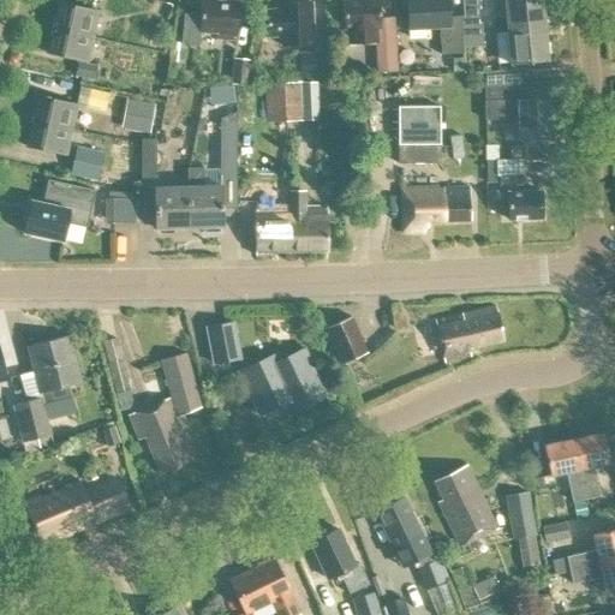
[(59,0),(53,27),(93,35),(97,10),(59,0)]
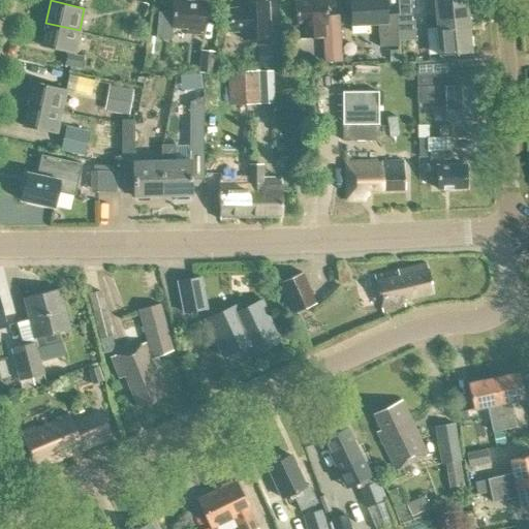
[(203,33),(206,1),(192,0),(172,0),(172,12),(157,11),(155,37),(169,38),(170,26),(186,27),(186,32),(203,33)]
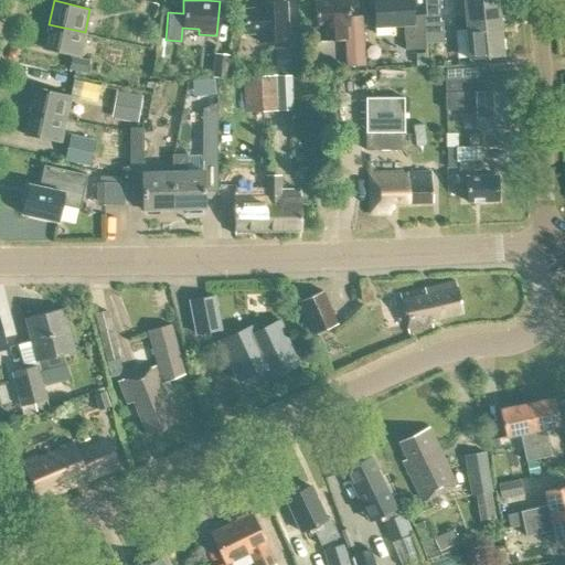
[(347,0),(313,0),(316,19),(316,25),(317,25),(318,42),(348,40),(350,68),(366,67),(363,17),(349,17),(347,0)]
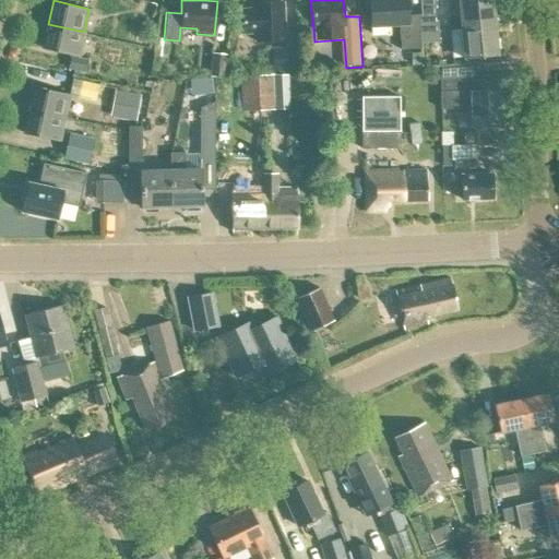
[(419,31),(418,14),(408,14),(406,0),(370,0),(370,27),(397,25),(400,49),(420,47),(420,42),(419,31)]
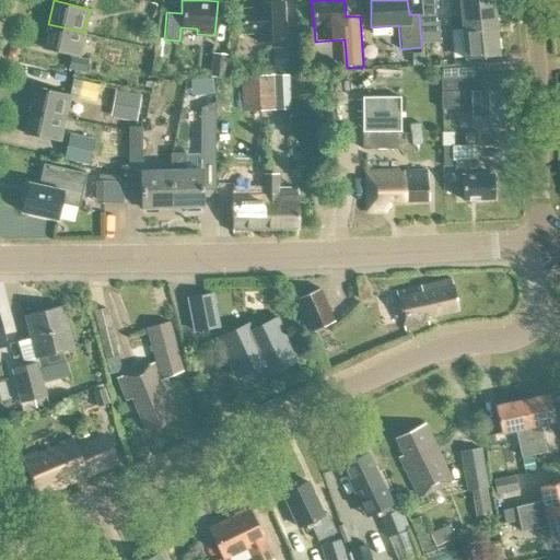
[(435,19),(434,0),(420,0),(422,13),(419,14),(420,31),(439,28),(439,19),(435,19)]
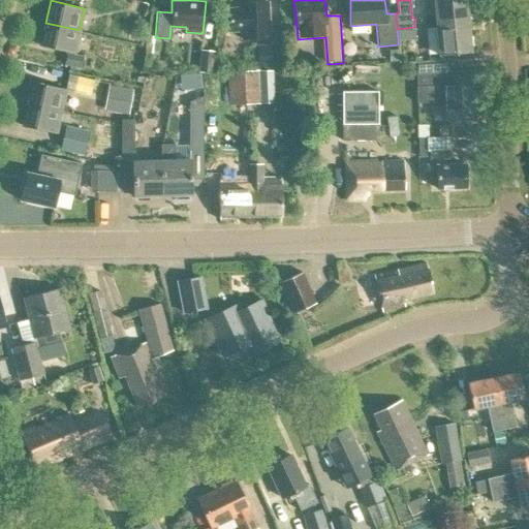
[(436,28),(468,25),(465,0),(433,0),(435,19),(422,21),(423,29),(436,28)]
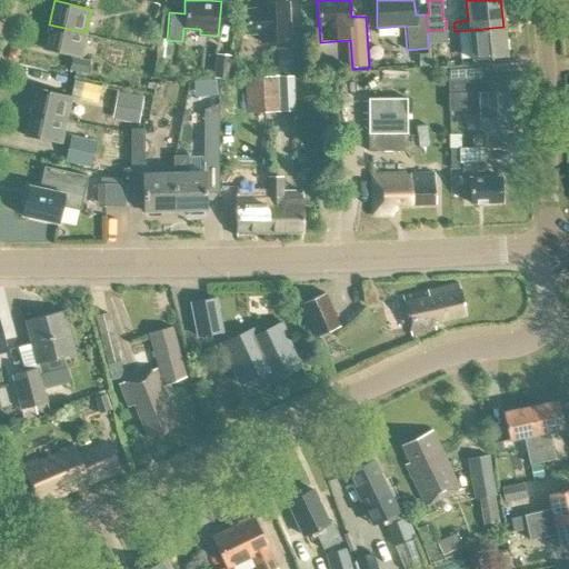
[(289,1),(259,2),(259,8),(245,8),(246,32),(259,32),(260,41),(290,40),(289,1)]
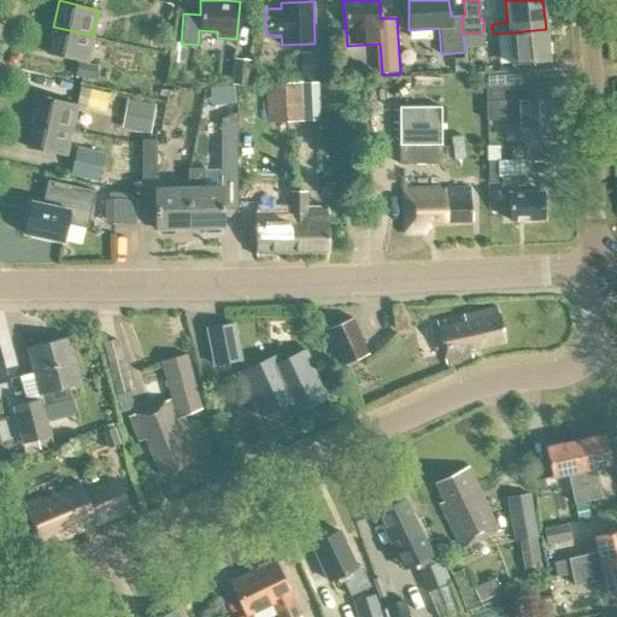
[(87,62),(93,35),(53,27),(48,52),(87,62)]
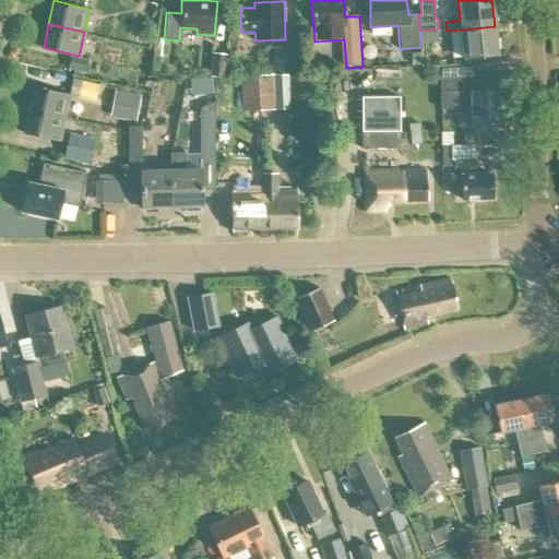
[(495,26),(461,30),(463,57),(497,54),(495,26)]
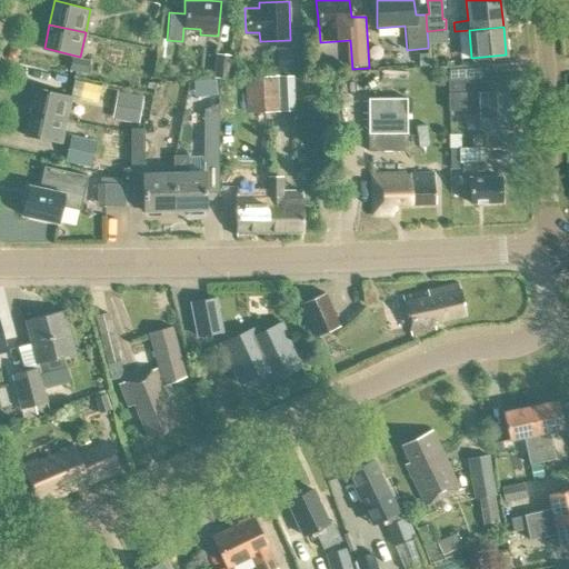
[(446,29),(427,31),(428,42),(447,41),(446,29)]
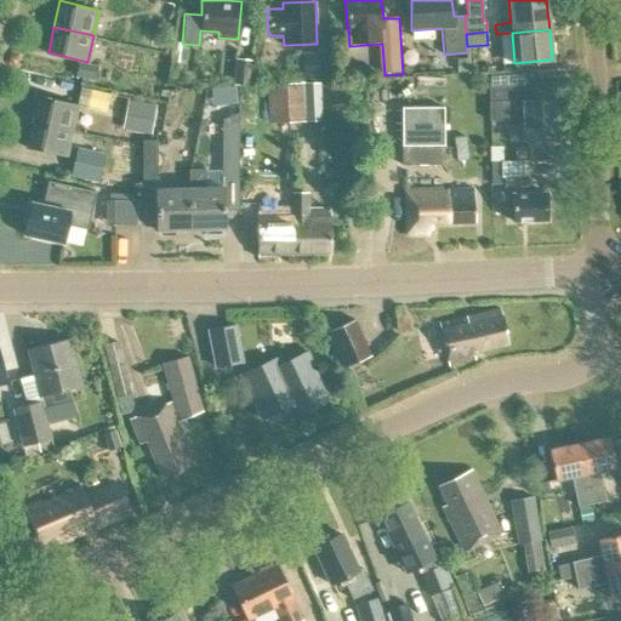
[(303,52),(305,83),(335,80),(332,50),(303,52)]
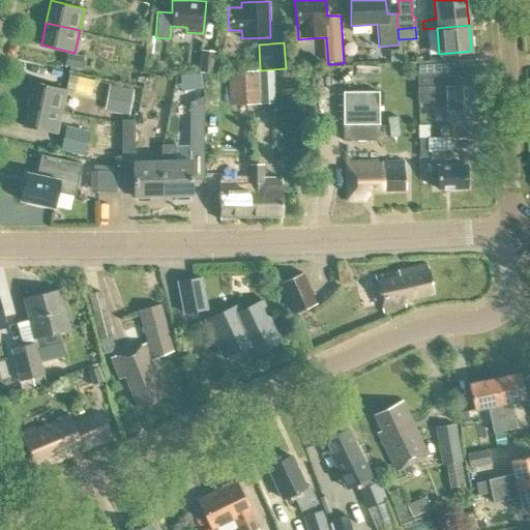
[(202,51),(201,74),(213,75),(215,53),(202,51)]
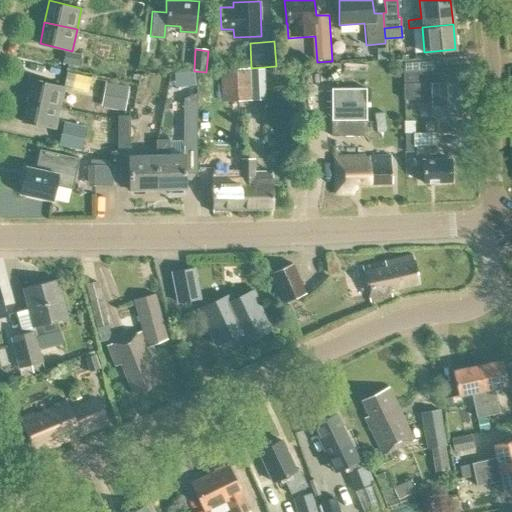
[(385,51),(367,53),(368,64),(386,63),(385,51)]
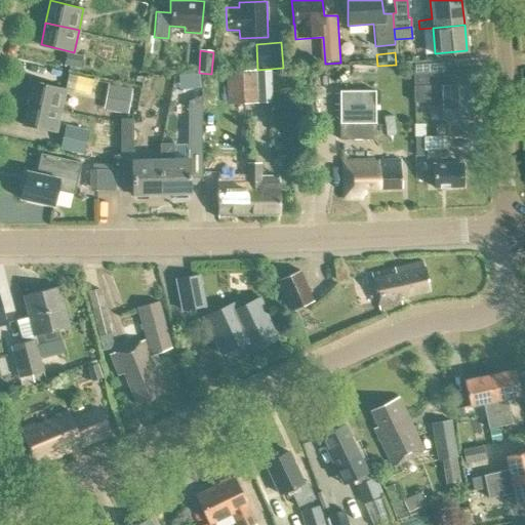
[(65,53),(63,66),(78,69),(80,56),(65,53)]
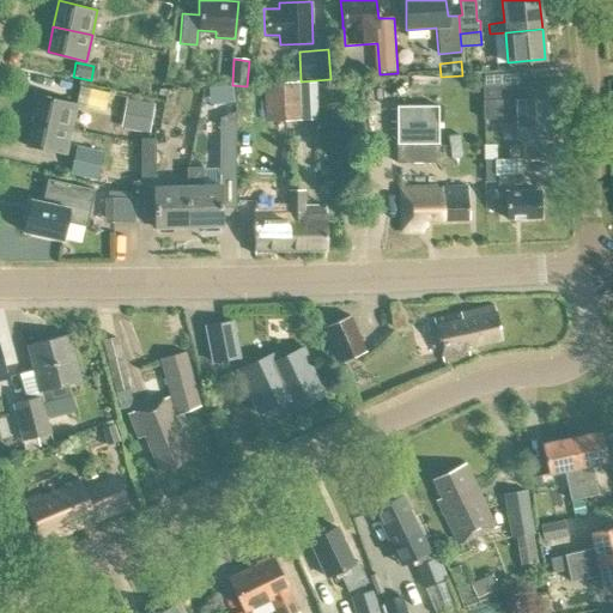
[(496,83),(522,82),(522,80),(521,66),(481,70),(483,84),(496,83)]
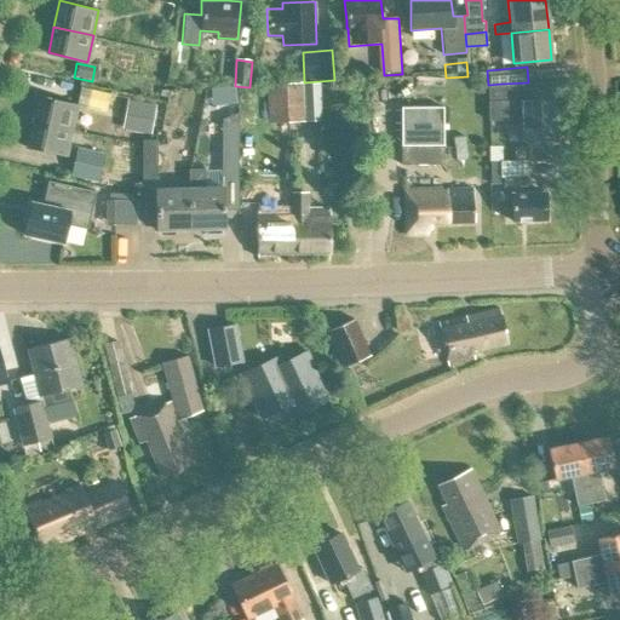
[(320,82),(303,84),(304,122),(322,121),(320,82)]
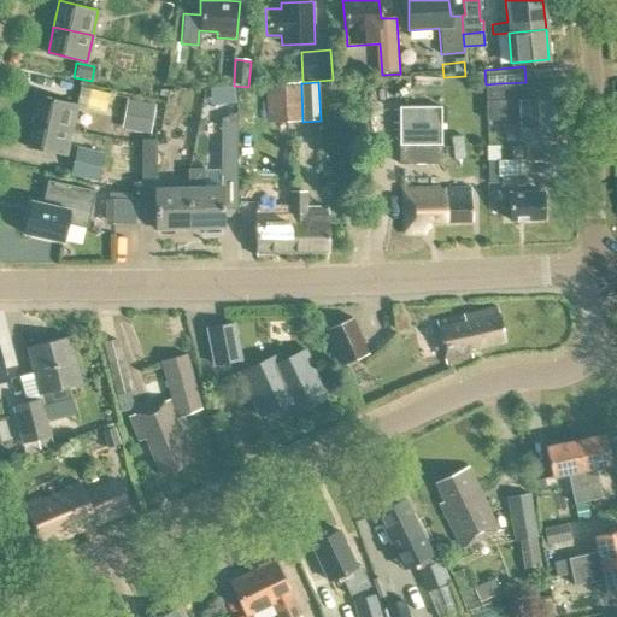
[(499,83),(486,84),(486,118),(499,118),(521,118),(521,137),(552,137),(552,99),(526,99),(526,82),(499,83)]
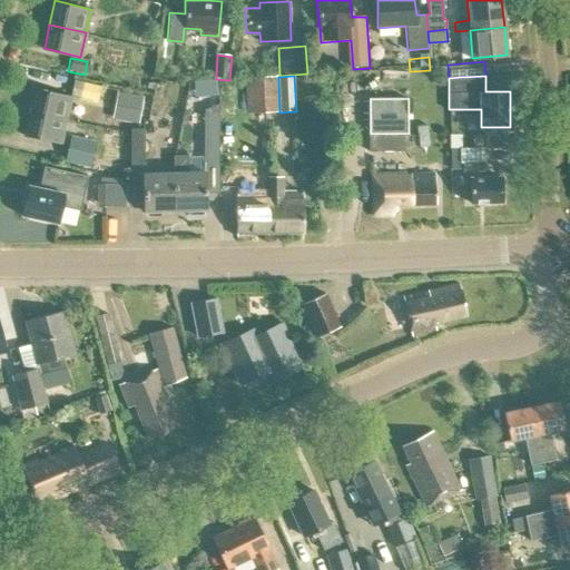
[(263,78),(264,114),(279,112),(278,77),(263,78)]
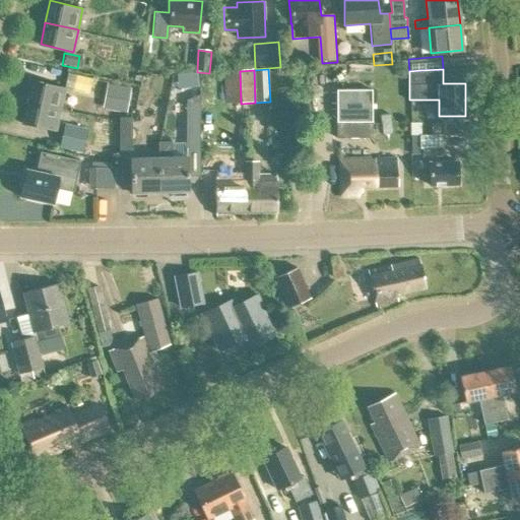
[(225,104),(241,104),(240,71),(223,71),(225,104)]
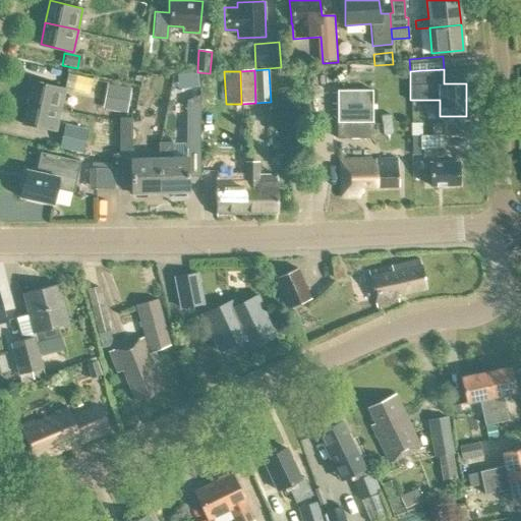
[(63,72),(60,87),(104,97),(107,82),(63,72)]
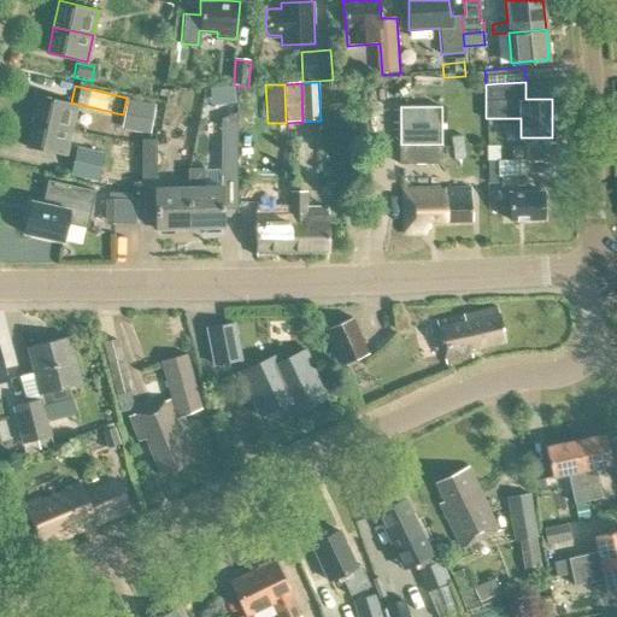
[(31,121),(71,129),(77,104),(37,95),(31,121)]
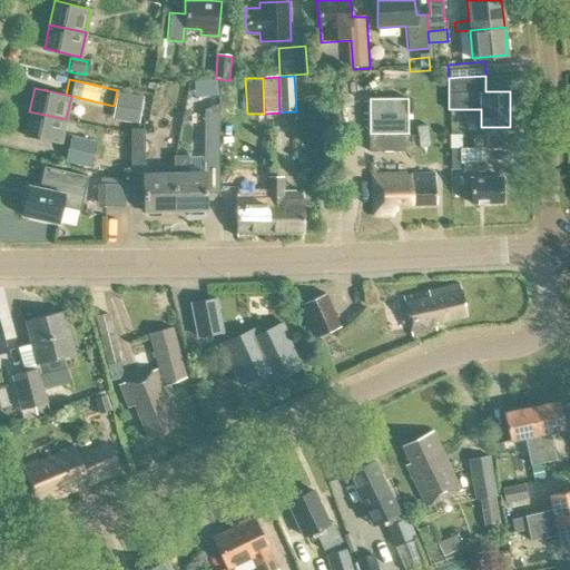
[(123,95),(118,121),(137,125),(143,98),(123,95)]
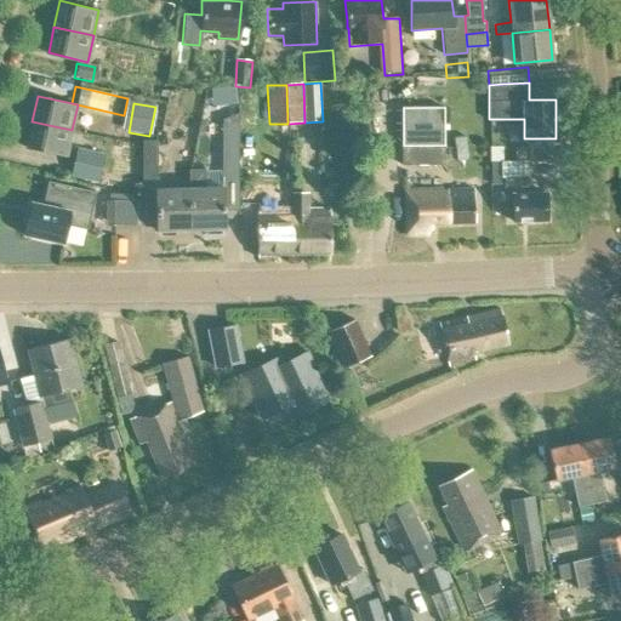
[(221,120),(221,171),(221,178),(238,178),(238,114),(221,120)]
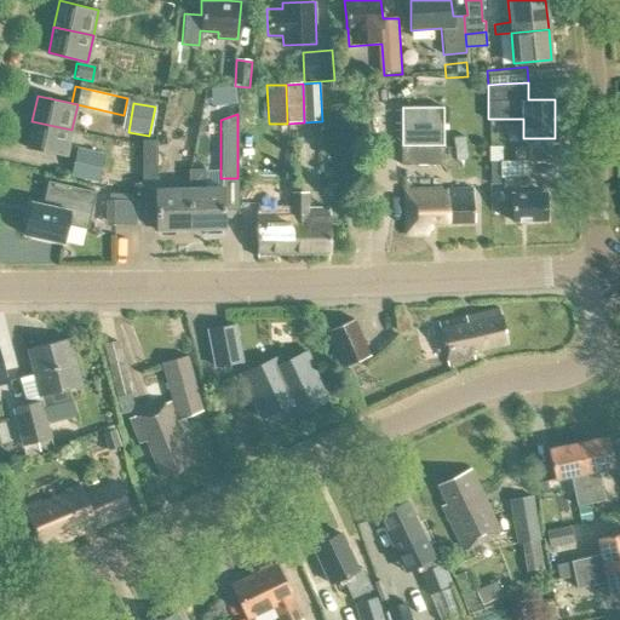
[(67,155),(72,130),(32,121),(27,147),(67,155)]
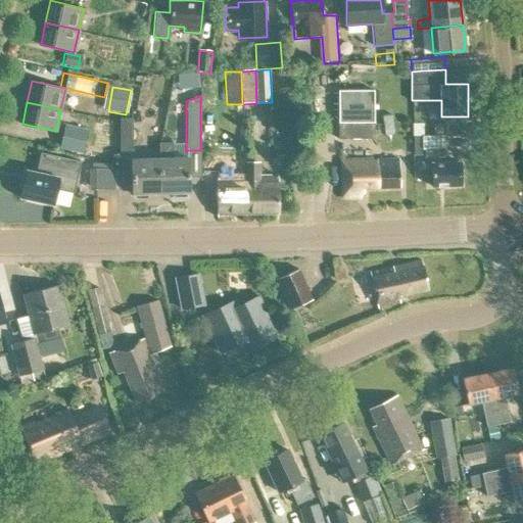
[(133,152),(134,120),(134,119),(131,119),(121,119),(120,152),(133,152)]
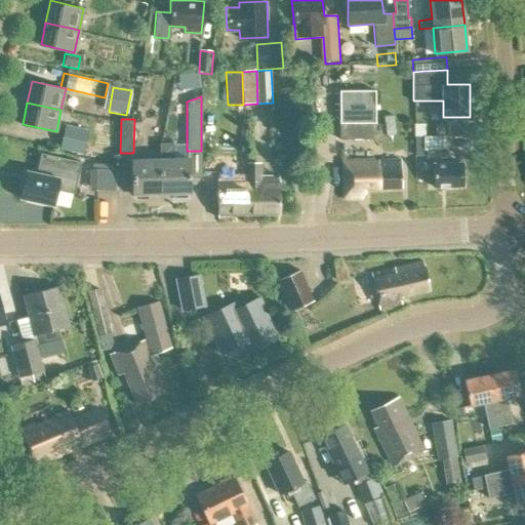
[(376,139),(376,123),(339,123),(339,140),(376,139)]
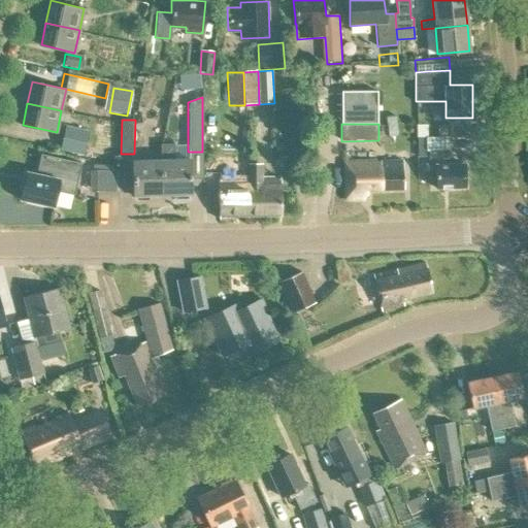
[(89,131),(66,126),(62,147),(84,153),(89,131)]
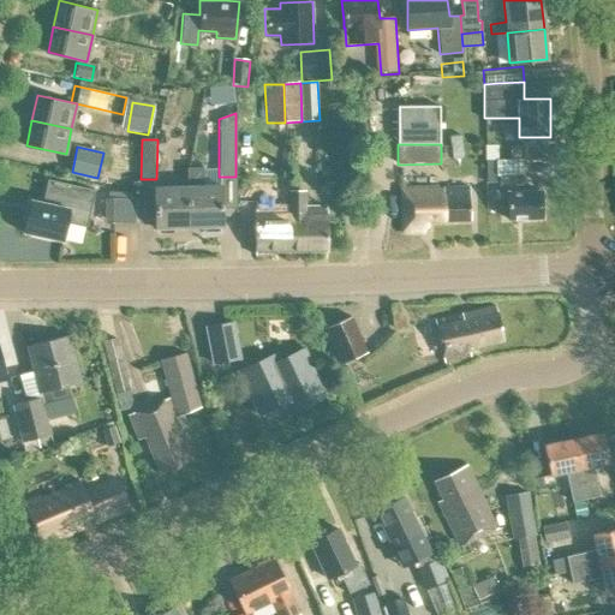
[(485,179),(497,179),(497,174),(500,174),(500,196),(507,196),(507,219),(541,218),(541,189),(524,190),(524,157),(484,159),(485,179)]
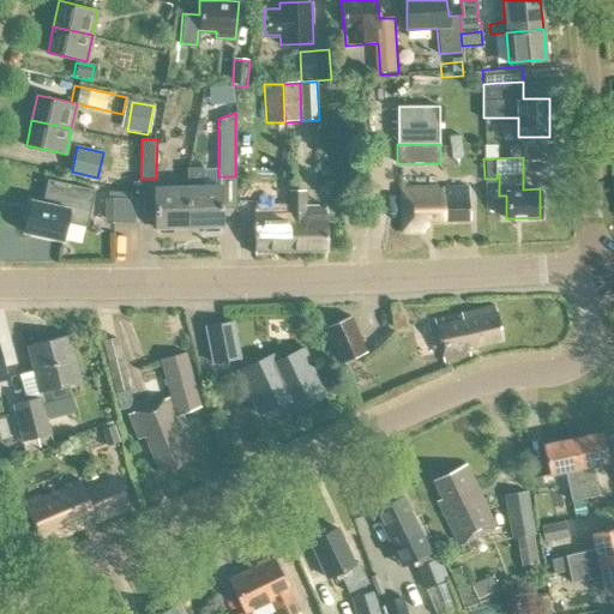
[(187,184),(190,226),(190,228),(200,228),(200,235),(221,235),(220,227),(222,227),(220,186),(203,187),(203,168),(187,169),(187,184)]
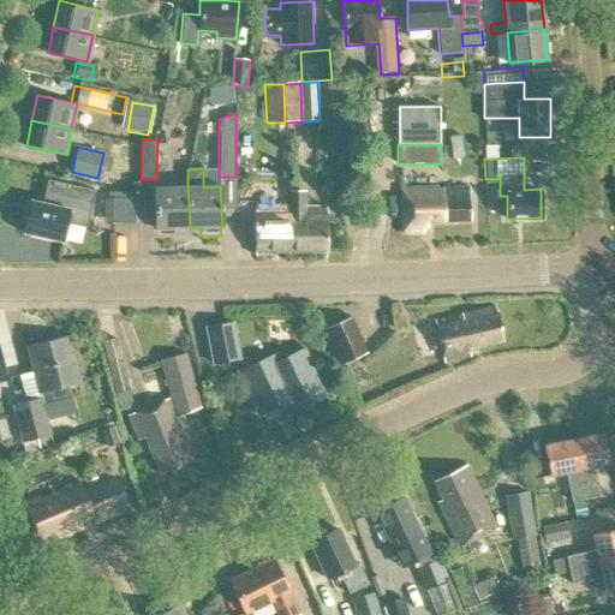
[(85,227),(88,214),(93,189),(47,179),(42,202),(30,199),(23,232),(63,240),(66,222),(85,227)]
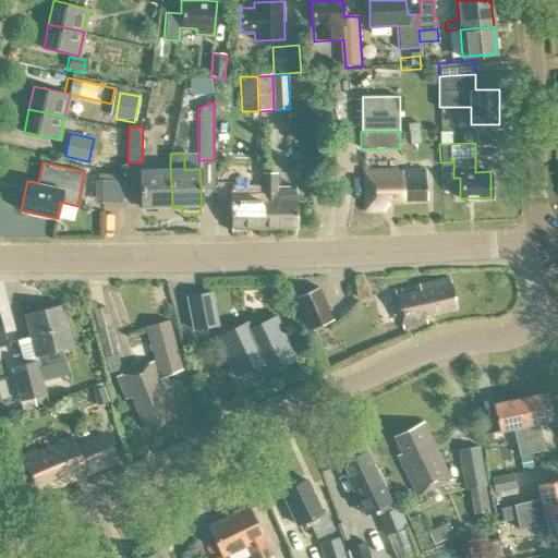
[(141,206),(172,205),(170,167),(140,168),(141,206)]
